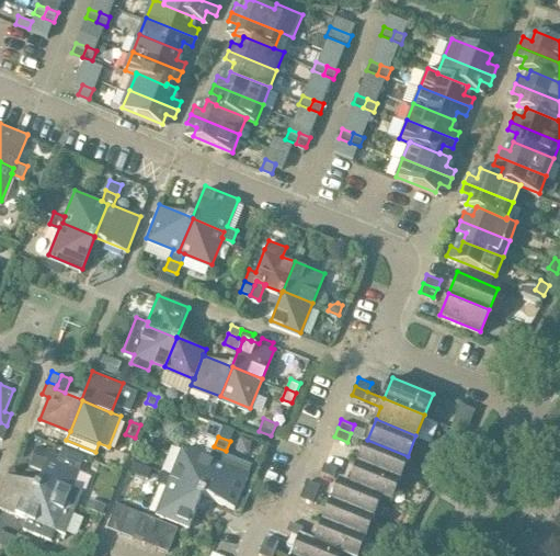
[(399,477),(408,456),(367,440),(358,461),(399,477)]
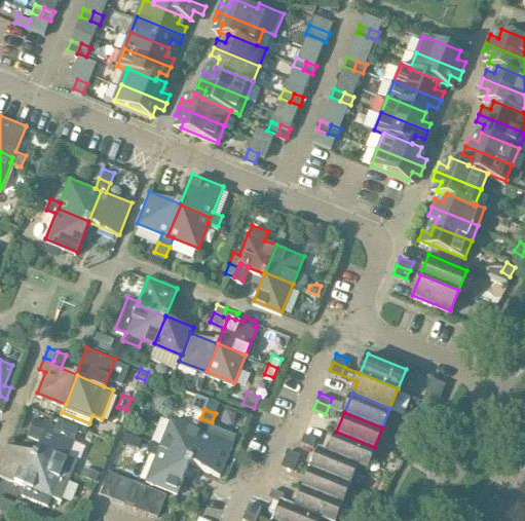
[(45,430),(40,428),(44,418),(35,415),(28,433),(40,438),(41,438),(45,430)]
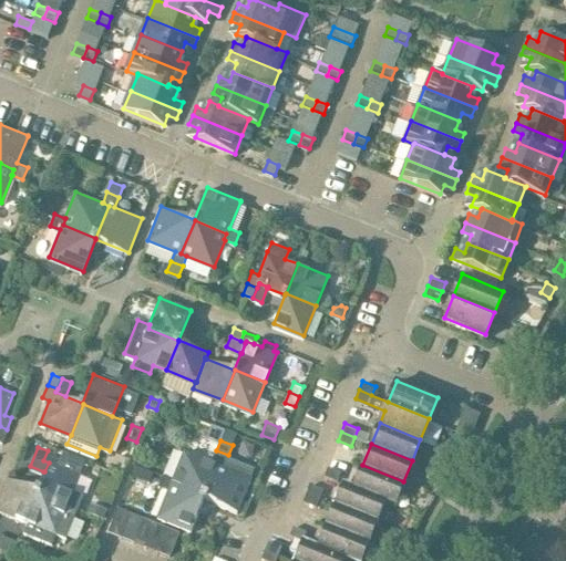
[(205,496),(218,464),(212,461),(213,460),(185,449),(174,477),(175,477),(173,482),(205,496)]
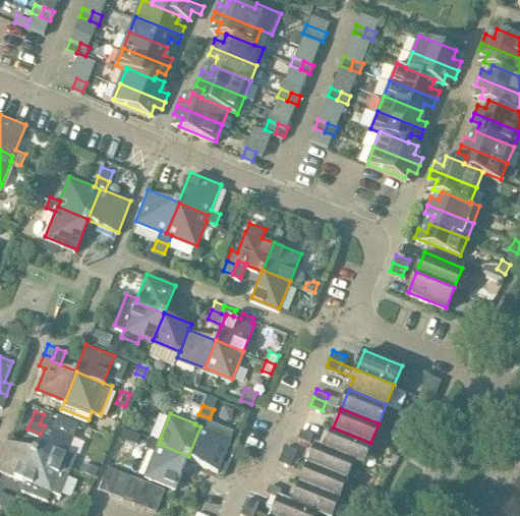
[(56,419),(44,414),(40,423),(45,425),(41,434),(40,434),(34,450),(35,451),(70,465),(75,453),(67,450),(73,434),(53,425),(56,419)]
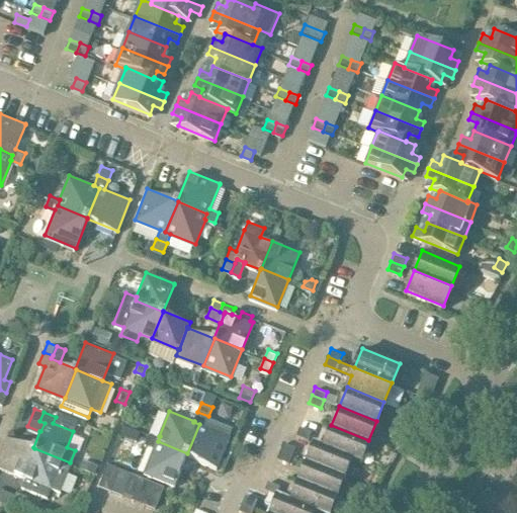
[(234,426),(208,416),(197,412),(194,421),(193,422),(199,424),(187,453),(187,454),(218,466),(234,426)]
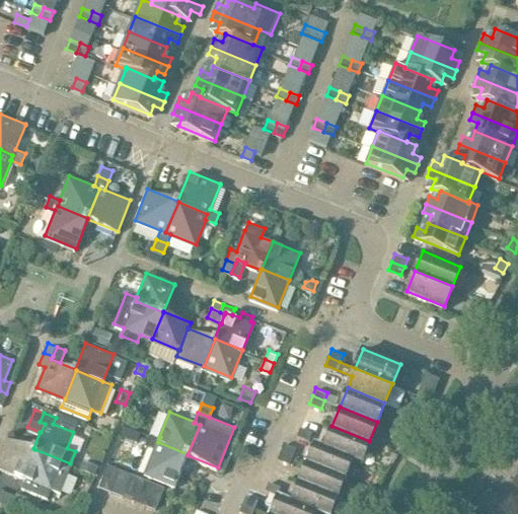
[(309,439),(312,431),(301,426),(297,434),(309,439)]
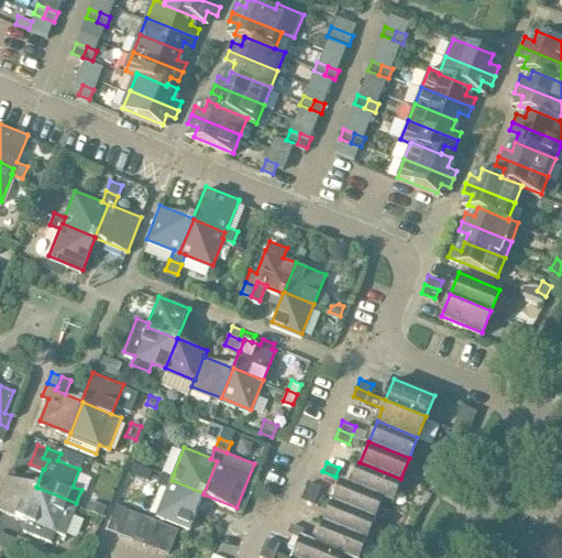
[(392,501),(400,479),(360,462),(352,482),(352,483),(383,496),(392,501)]
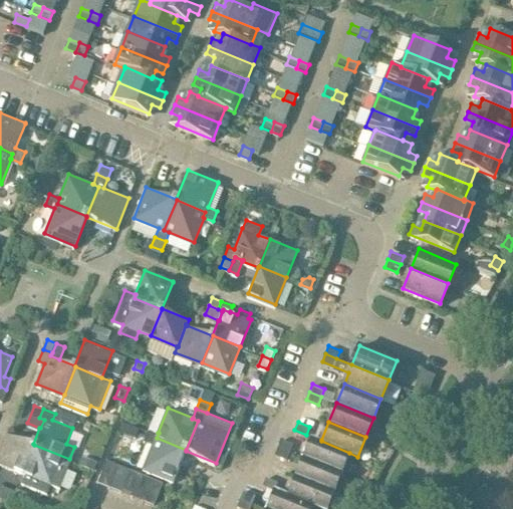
[(174,481),(186,451),(186,450),(157,438),(159,433),(158,433),(148,429),(144,440),(153,444),(143,468),(174,481)]
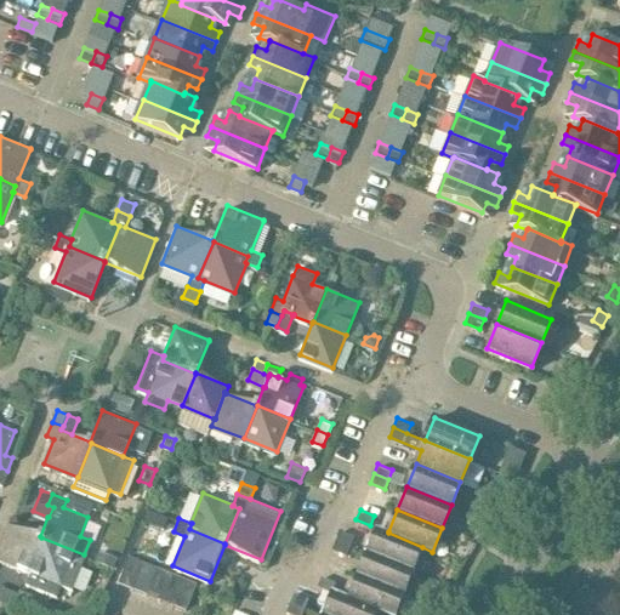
[(0,558),(28,570),(41,537),(40,536),(9,523),(0,544),(0,558)]
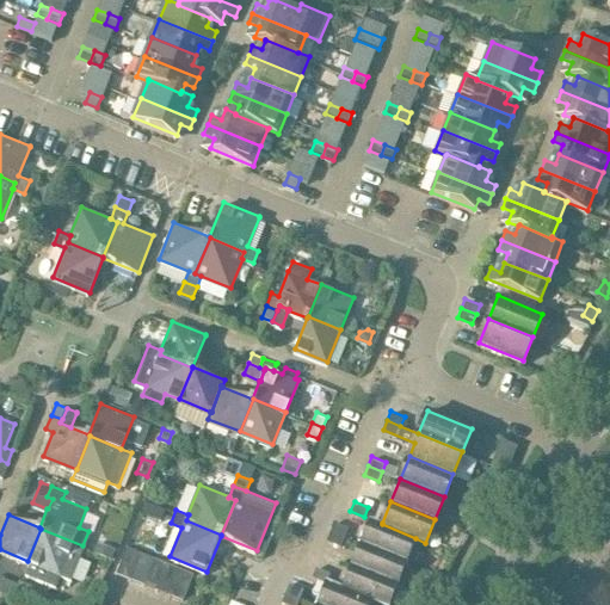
[(406,560),(416,538),(382,524),(382,523),(371,519),(362,542),(406,560)]
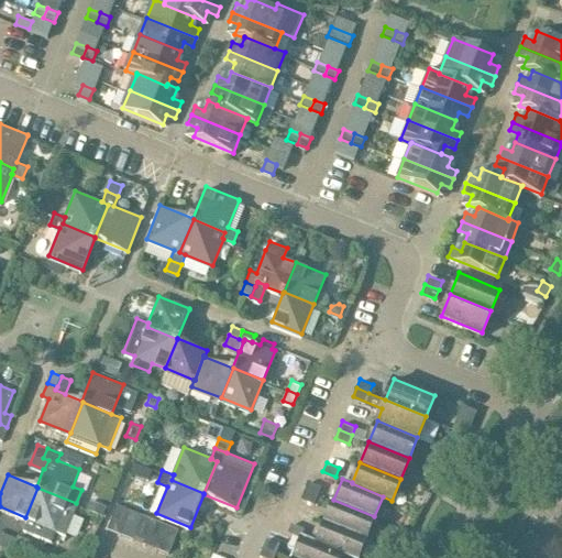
[(318,493),(321,485),(309,480),(306,489),(318,493)]
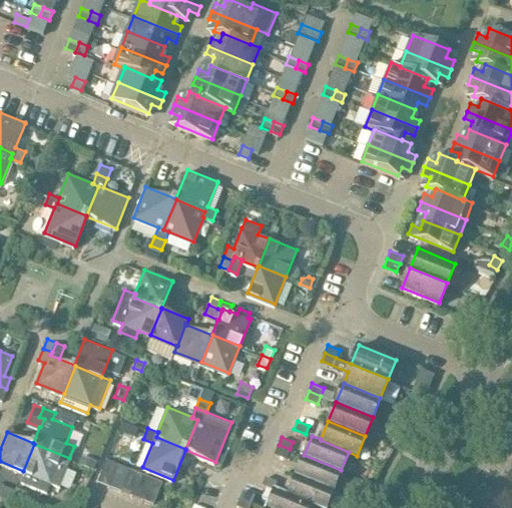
[(59,485),(69,458),(34,444),(23,471),(20,479),(47,490),(51,482),(59,485)]
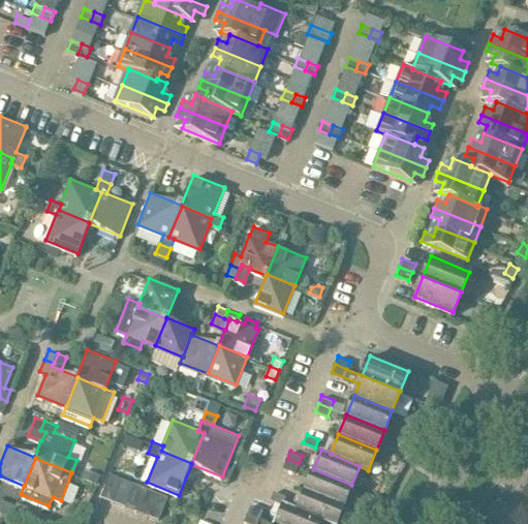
[(296,472),(299,463),(287,459),(283,467),(296,472)]
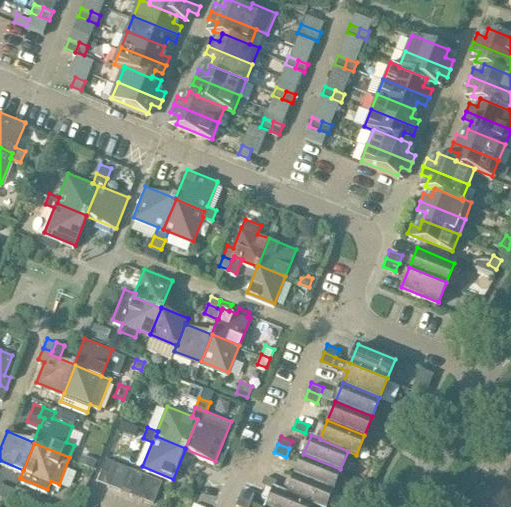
[(82,452),(79,461),(92,466),(95,458),(82,452)]
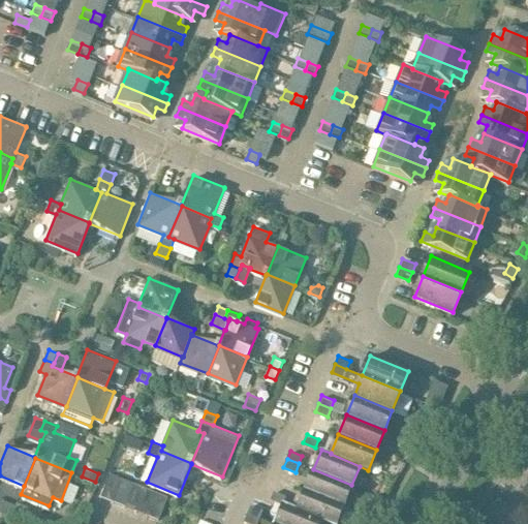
[(344,504),(351,485),(313,469),(306,489),(344,504)]
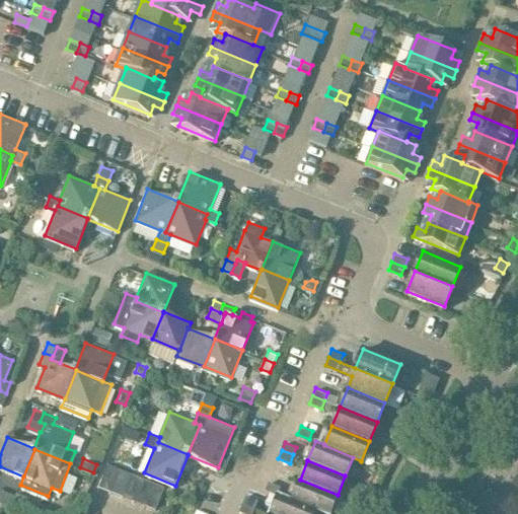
[(111,490),(120,467),(108,462),(99,486),(111,490)]
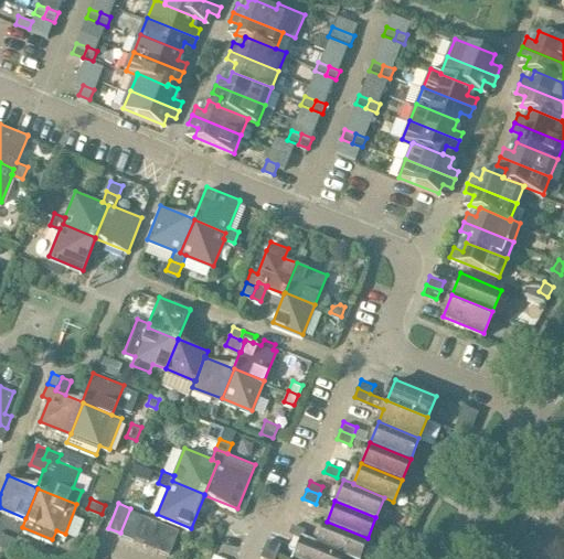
[(132,538),(142,514),(130,508),(120,533),(132,538)]
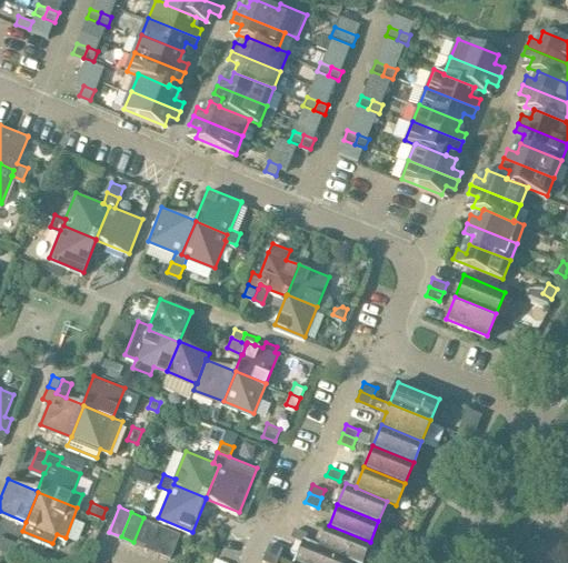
[(146,546),(156,522),(143,518),(133,542),(146,546)]
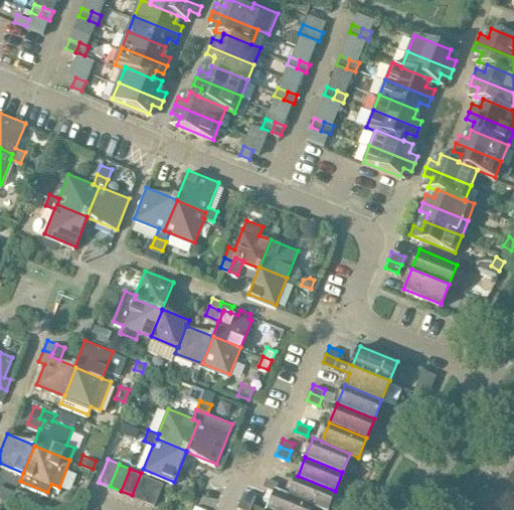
[(144,500),(153,477),(141,473),(132,495),(144,500)]
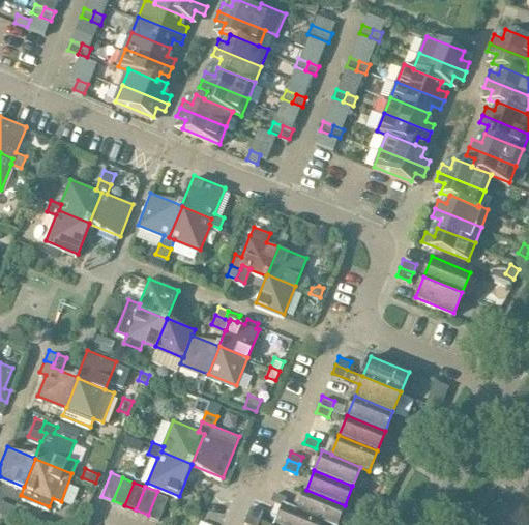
[(333,524),(336,524),(345,505),(306,490),(298,509),(298,511),(323,520),(323,521),(333,524)]
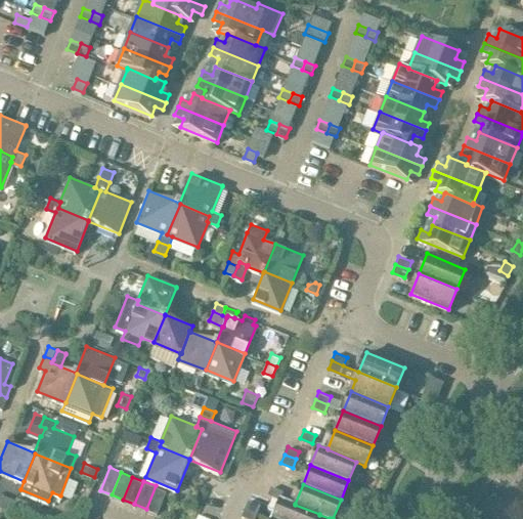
[(158,513),(167,490),(156,485),(146,509),(158,513)]
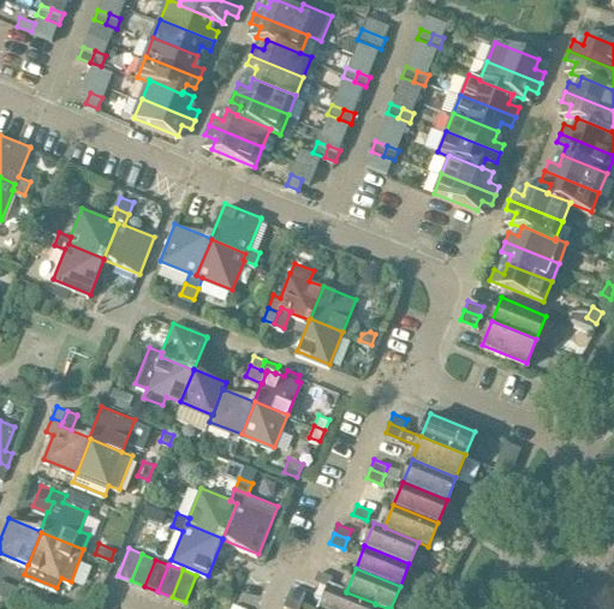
[(329,585),(333,575),(319,569),(315,579),(329,585)]
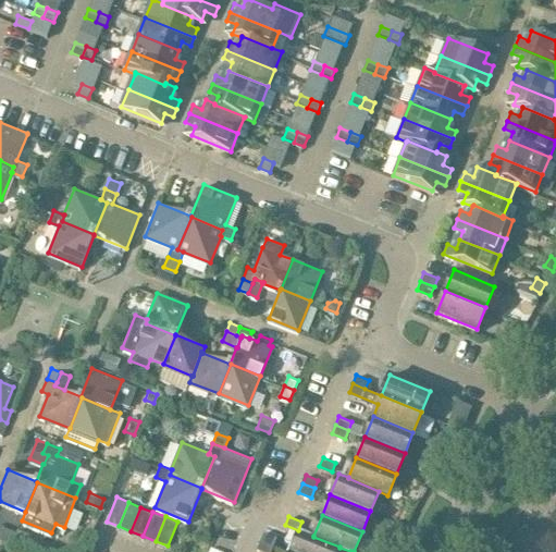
[(16,528),(10,544),(27,551),(29,551),(36,536),(16,528)]
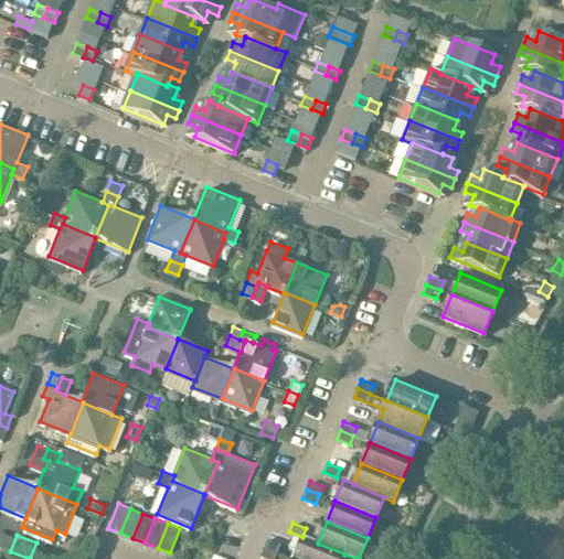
[(298,558),(341,558),(344,555),(344,554),(318,544),(318,543),(304,536),(295,558),(298,558)]
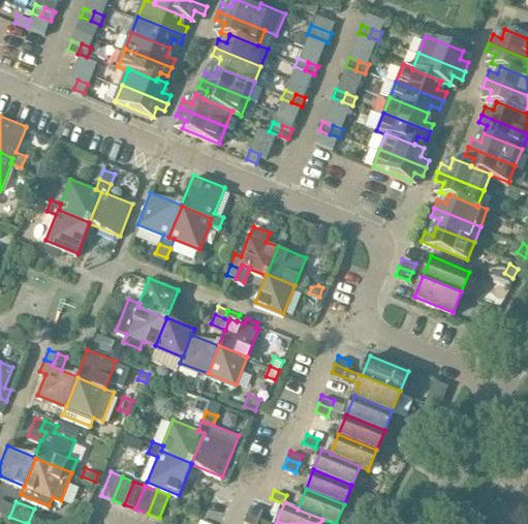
[(260,517),(264,509),(251,503),(248,512),(260,517)]
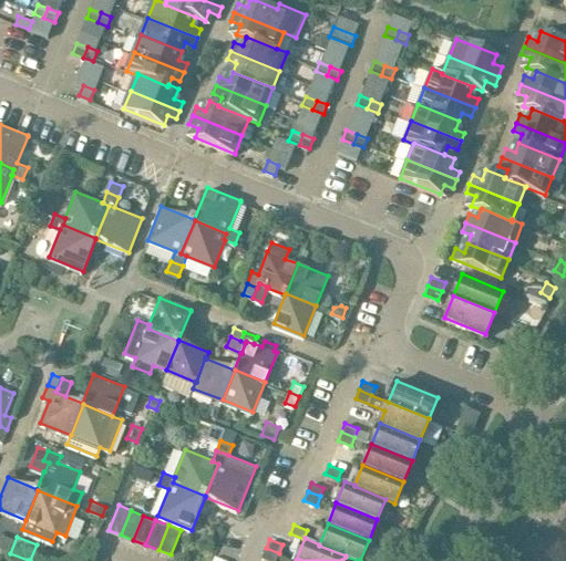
[(273,560),(276,560),(279,553),(266,548),(261,557),(273,560)]
